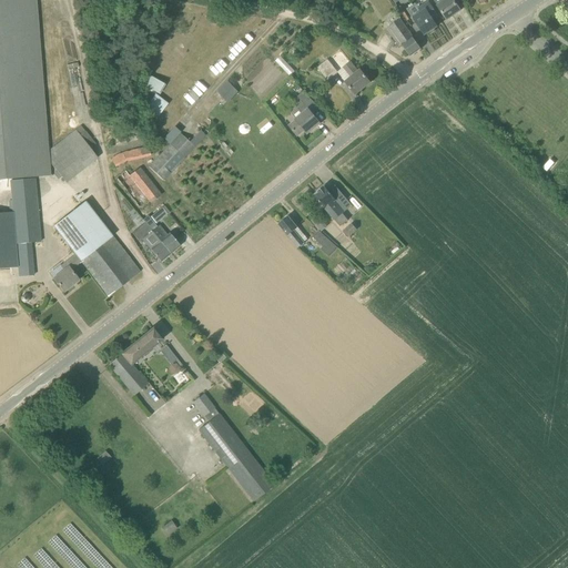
[(36,0),(0,0),(0,180),(51,176),(36,0)]
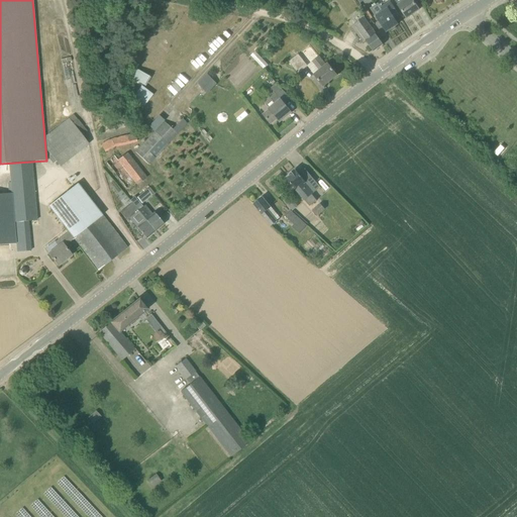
[(395,0),(399,5),(407,18),(419,10),(412,0),(395,0)]
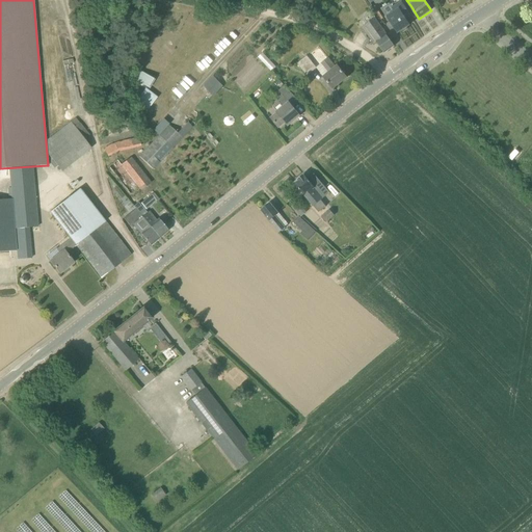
[(409,25),(405,19),(403,16),(408,12),(401,1),(391,8),(394,11),(387,17),(398,32),(400,31),(402,32),(407,29),(407,26),(409,25)]
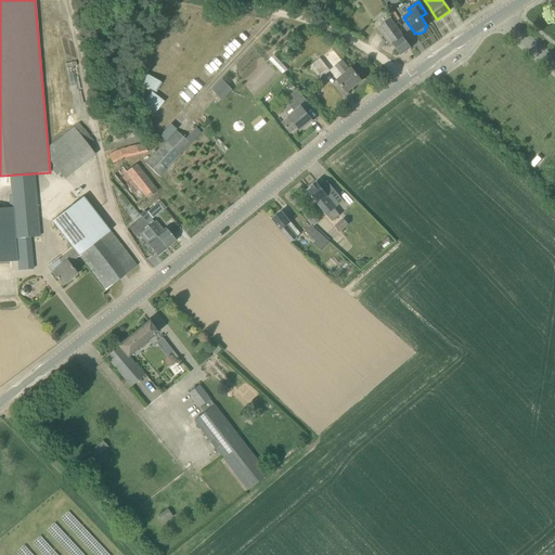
[(341,20),(349,11),(351,10),(343,2),(334,12),(341,20)]
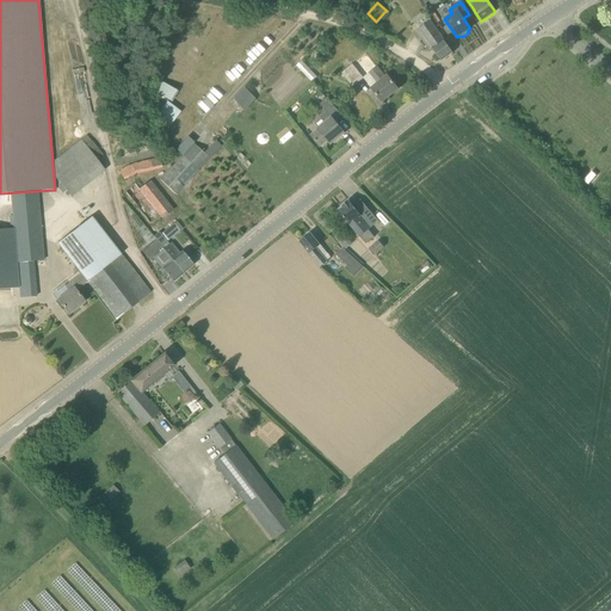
[(454,53),(430,20),(419,29),(442,61),(454,53)]
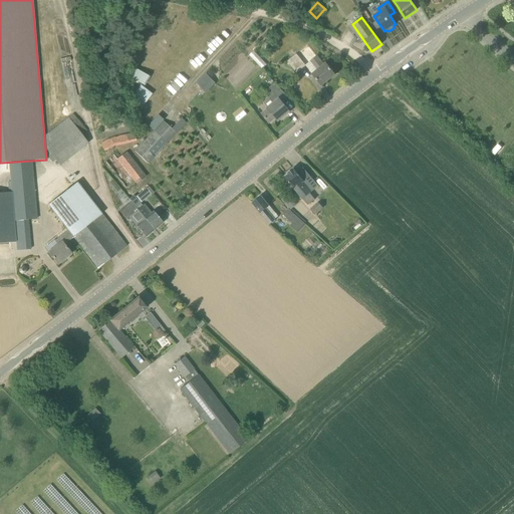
[(287,61),(290,65),(297,73),(306,65),(297,53),(287,61)]
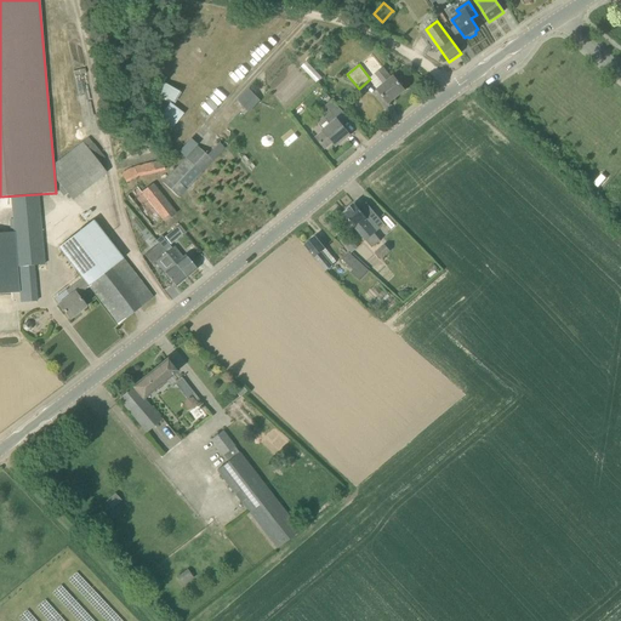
[(377,90),(389,103),(405,90),(394,77),(392,79),(383,68),(376,74),(383,85),(377,90)]
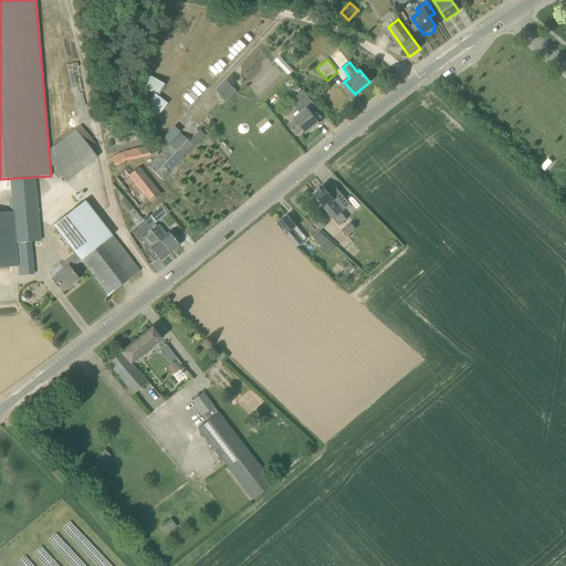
[(158,94),(165,84),(149,74),(144,85),(158,94)]
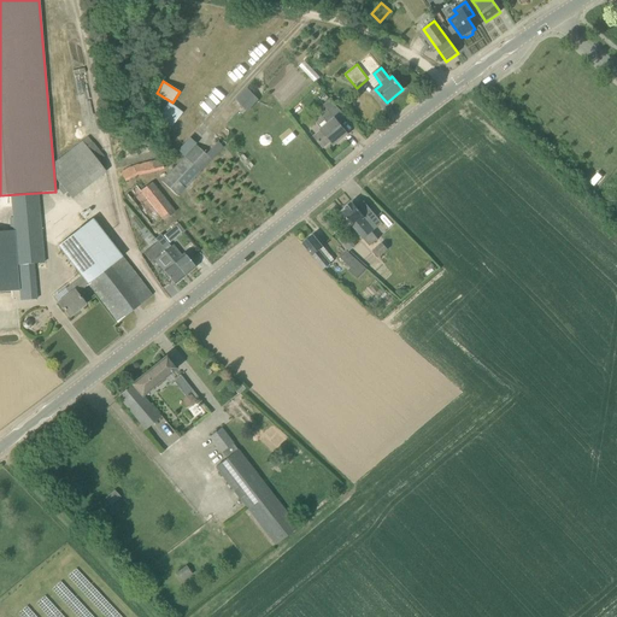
[(248,111),(259,100),(246,89),(236,100),(248,111)]
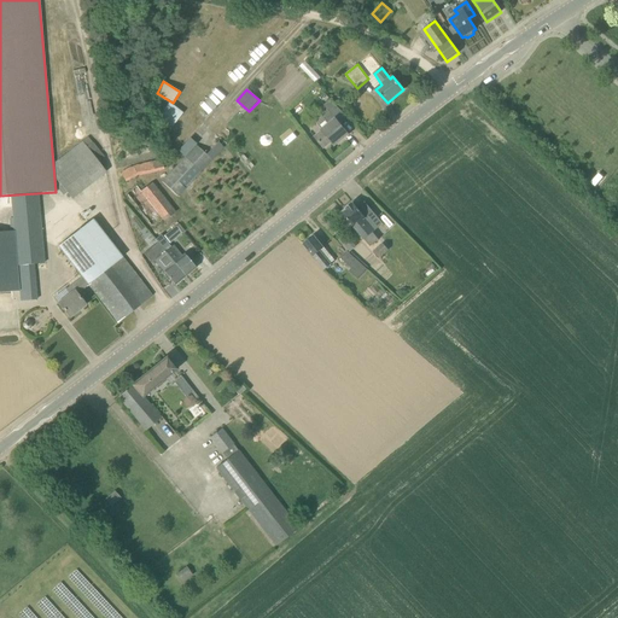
[(349,134),(334,116),(342,111),(332,99),(325,105),(328,111),(324,115),(330,123),(321,129),(322,130),(315,136),(324,149),(331,143),(334,146),(349,134)]
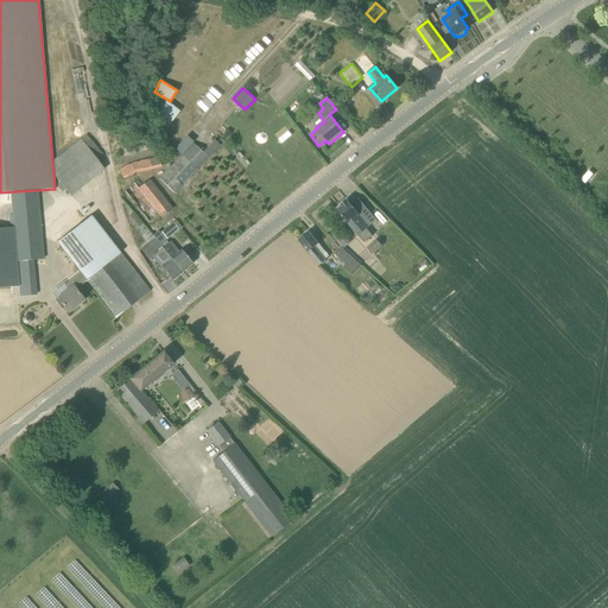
[(171,124),(181,109),(165,100),(156,115),(171,124)]
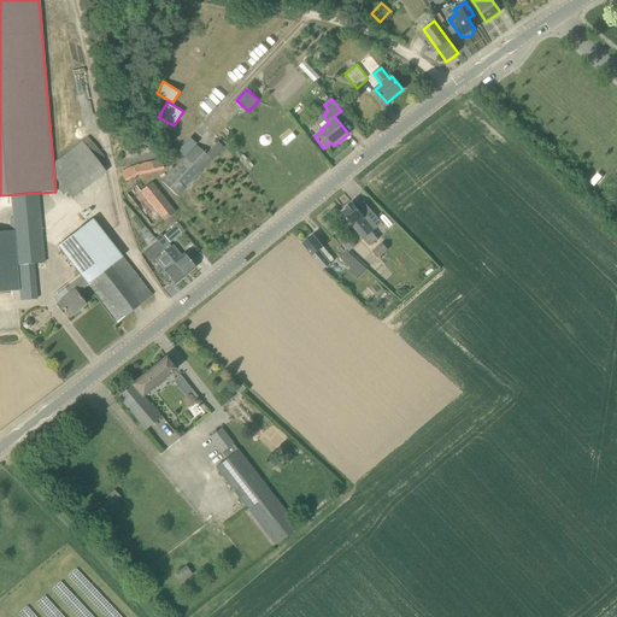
[(184,158),(162,182),(177,197),(212,160),(197,146),(193,150),(187,142),(178,152),(184,158)]
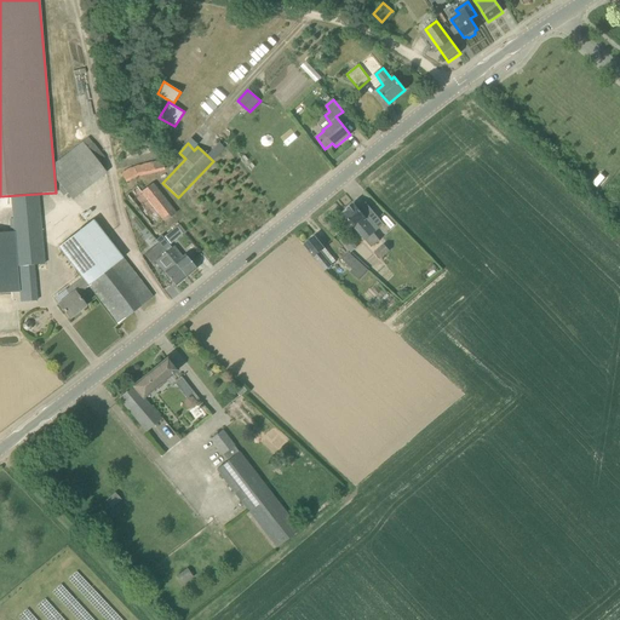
[(131,168),(121,173),(126,182),(138,177),(166,171),(162,160),(137,166),(131,168)]
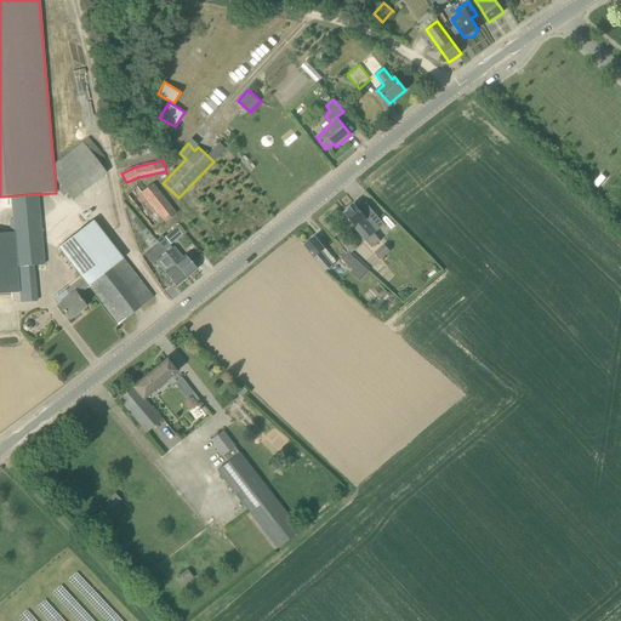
[(165,222),(176,214),(154,183),(142,192),(138,186),(127,194),(153,226),(163,218),(165,222)]
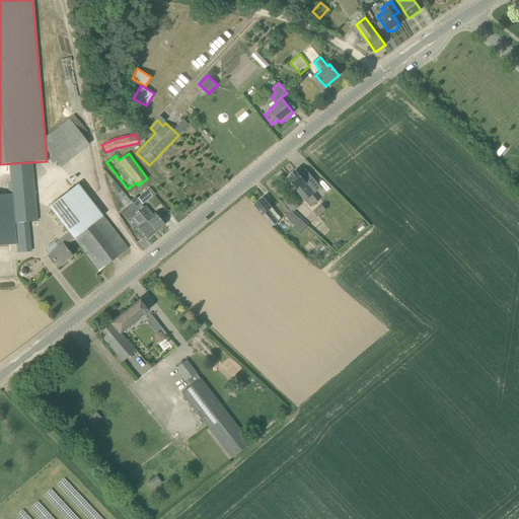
[(35,221),(30,163),(10,165),(12,194),(0,195),(0,245),(16,244),(18,253),(30,252),(27,222),(35,221)]
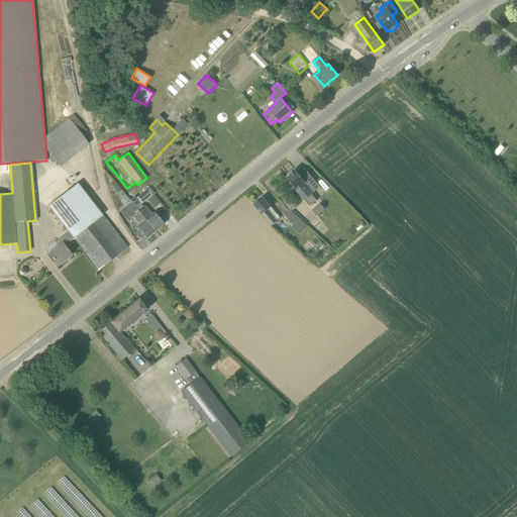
[(310,206),(311,205),(317,200),(304,184),(312,178),(305,169),(299,174),(296,170),(287,178),(305,200),(310,206)]
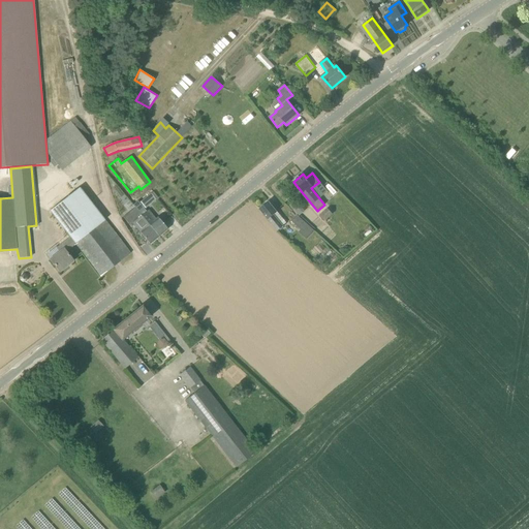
[(127,207),(130,204),(113,181),(110,183),(113,187),(113,188),(127,207)]
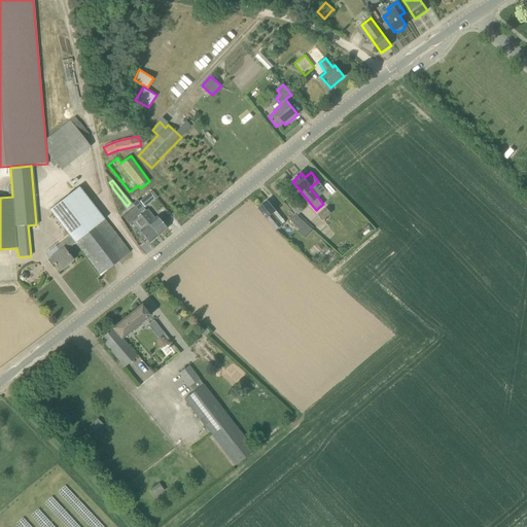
[(105,220),(79,187),(49,210),(70,237),(75,243),(76,243),(105,220)]
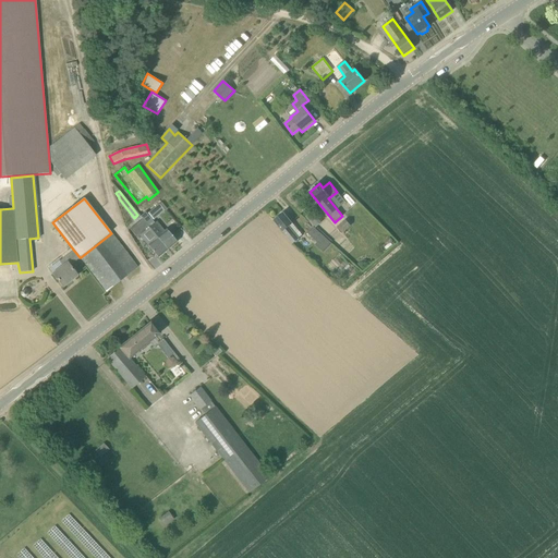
[(165,210),(159,204),(148,214),(154,220),(165,210)]
